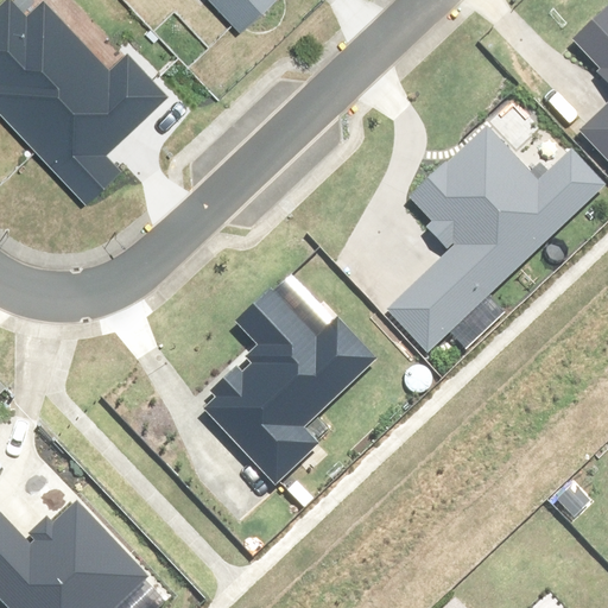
[(29,20),(8,0),(5,0),(0,5),(0,114),(88,208),(125,172),(109,156),(170,99),(131,57),(112,75),(45,5),(29,20)]
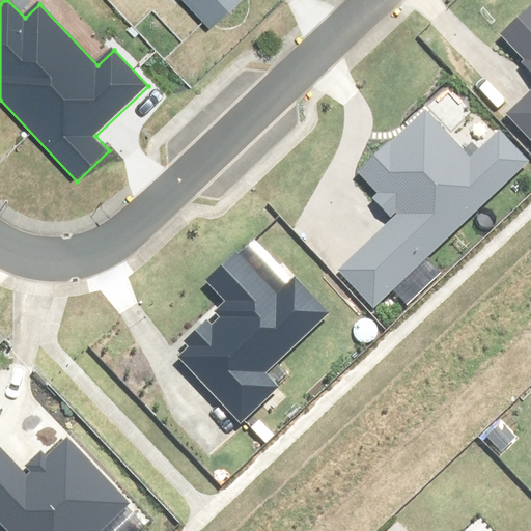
[(184,0),(210,26),(234,0),(184,0)]
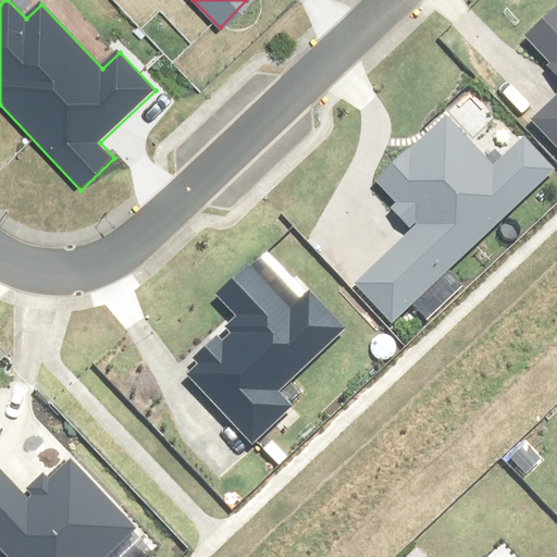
[(556,97),(530,124),(556,151),(556,11),(524,45),(556,77),(556,97)]
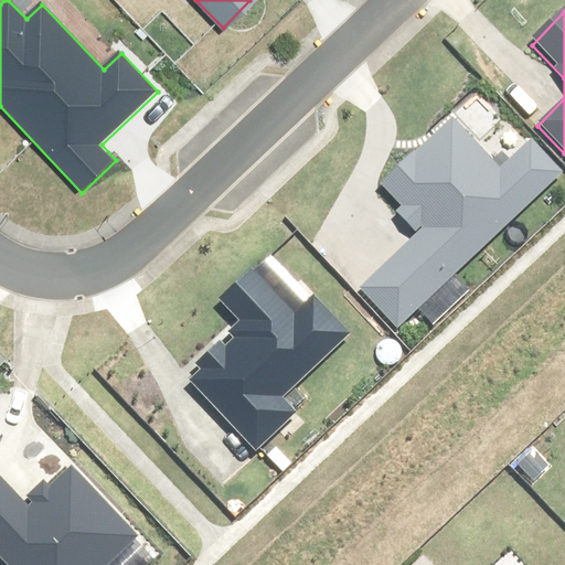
[(360,290),(397,329),(555,177),(526,147),(498,174),(450,125),(381,193),(419,233),(360,290)]
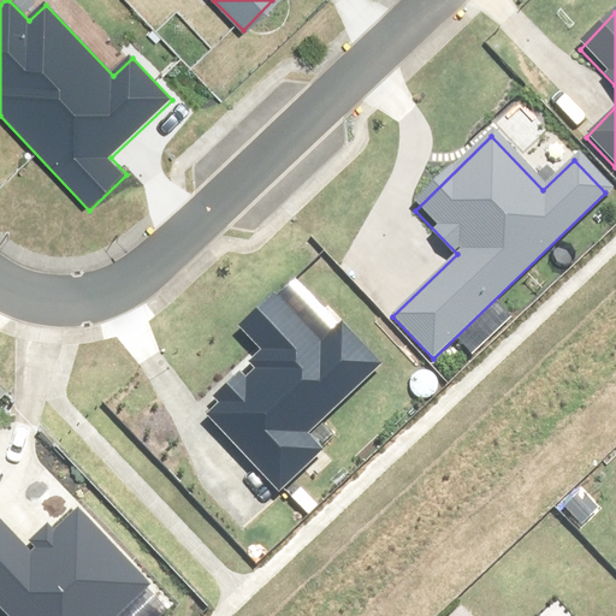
[(202,412),(278,490),(318,452),(301,436),(372,368),(338,333),(319,351),(268,300),(235,332),(259,357),(202,412)]
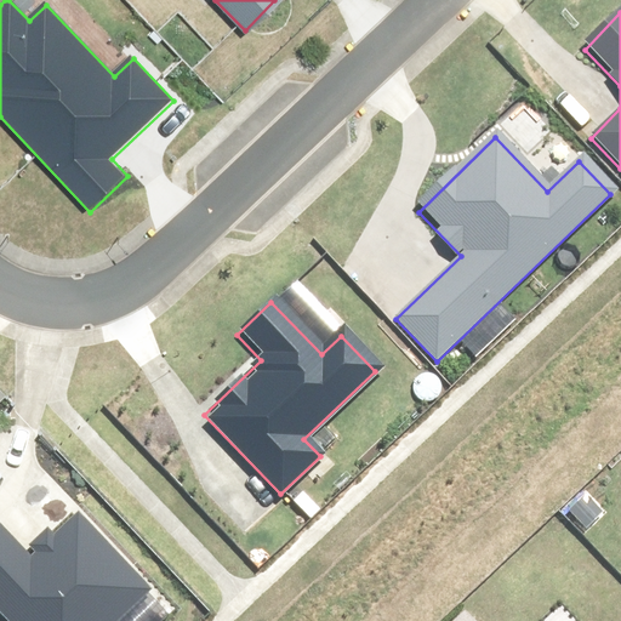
[(129,620),(153,598),(80,519),(58,539),(49,528),(22,552),(0,528),(0,620),(129,620)]
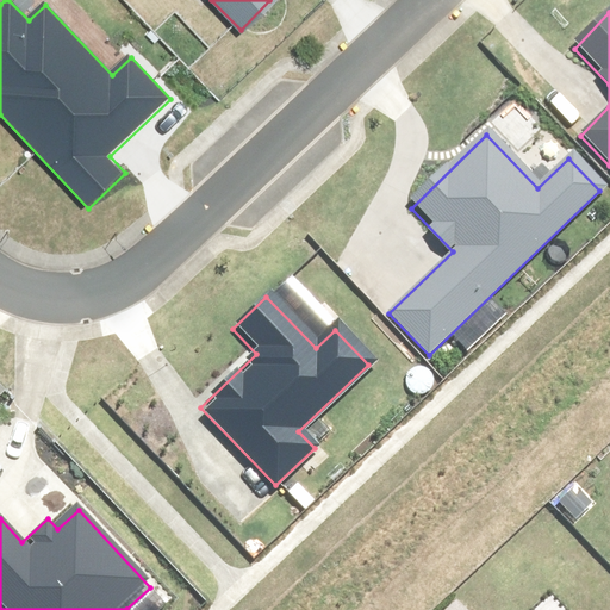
All buildings are outlined.
